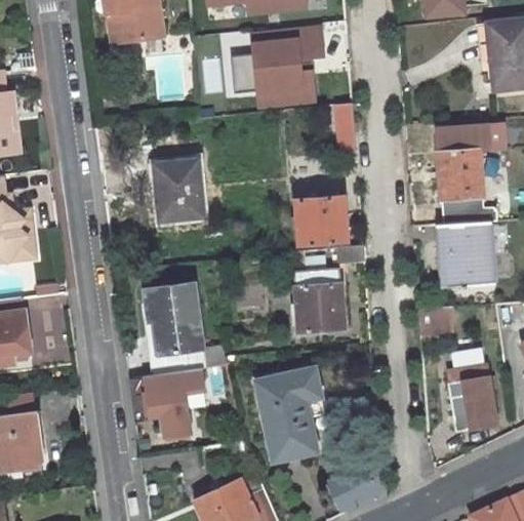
[(102,0),(105,15),(108,14),(111,44),(159,38),(153,0),(102,0)]
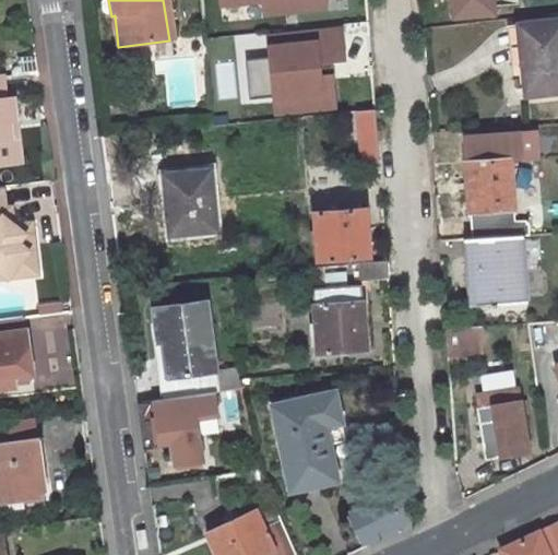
[(287,0),(259,0),(224,4),(230,69),(294,61),(287,0)]
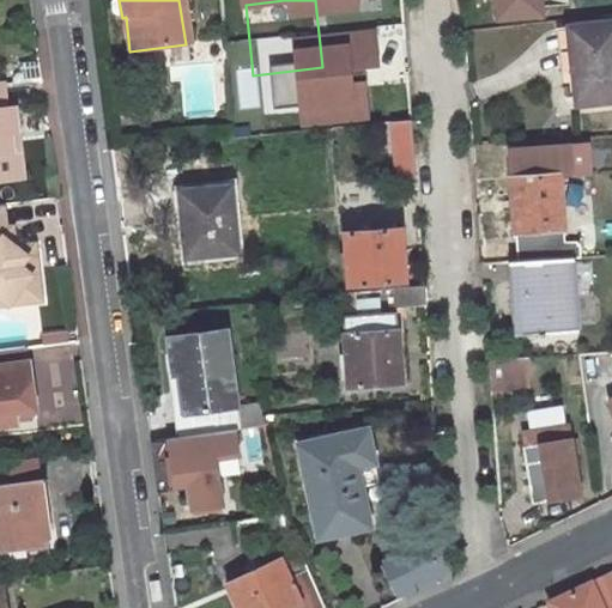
[(498,0),(500,16),(539,13),(538,0),(498,0)]
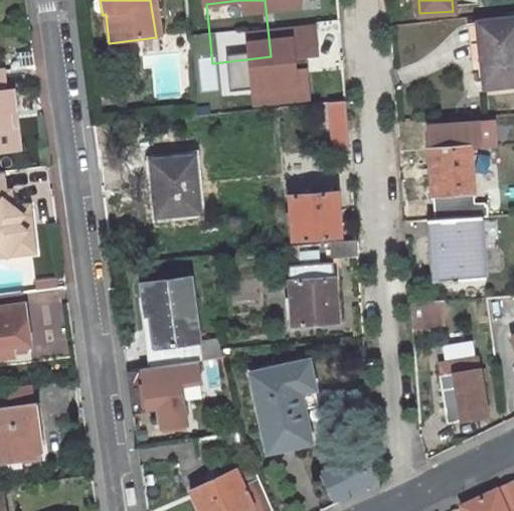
[(513,15),(475,20),(477,40),(479,59),(486,58),(488,76),(489,84),(513,81),(513,15)]
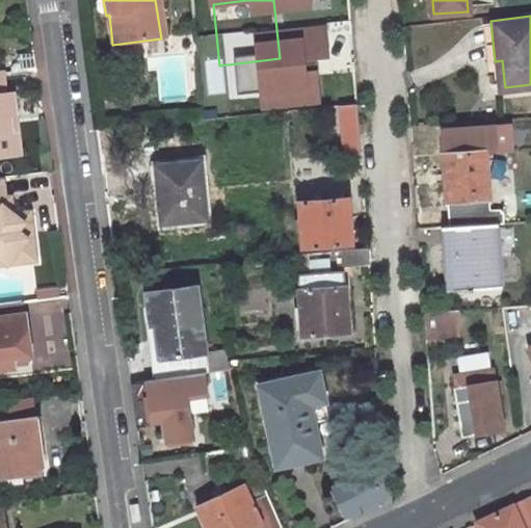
[(482,81),(504,79),(502,60),(495,61),(493,42),(479,43),(482,81)]
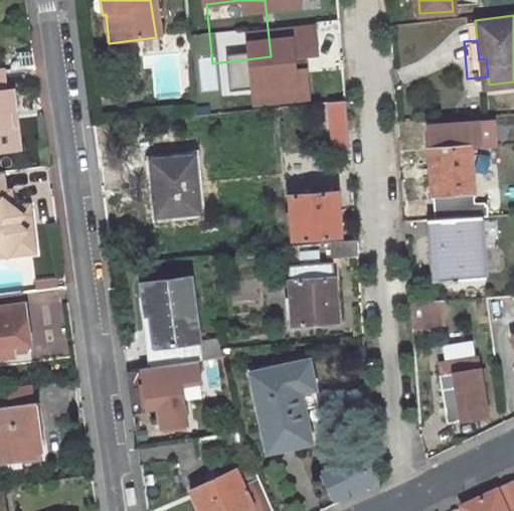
[(10,130),(8,114),(15,112),(13,90),(6,91),(4,72),(0,72),(0,154),(19,152),(17,129),(10,130)]
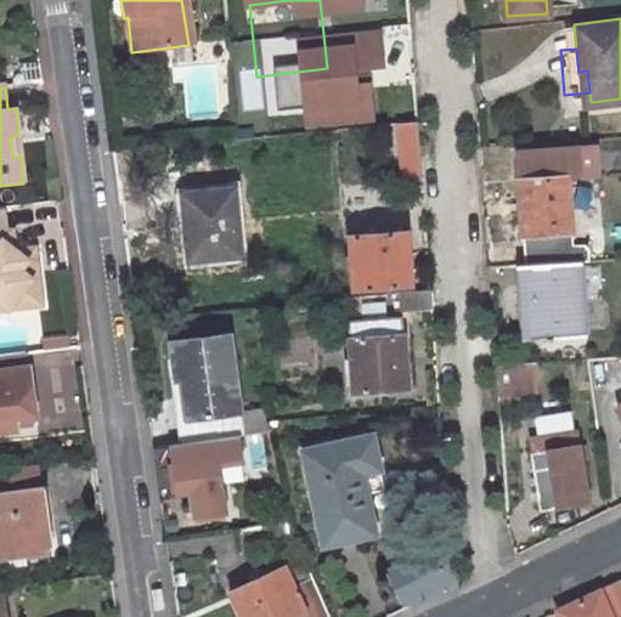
[(421,180),(416,123),(397,124),(397,134),(402,181),(421,180)]
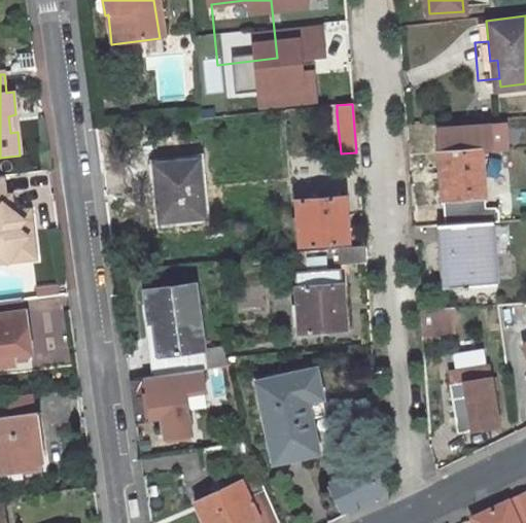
[(337,105),(319,107),(320,114),(337,113),(337,105)]
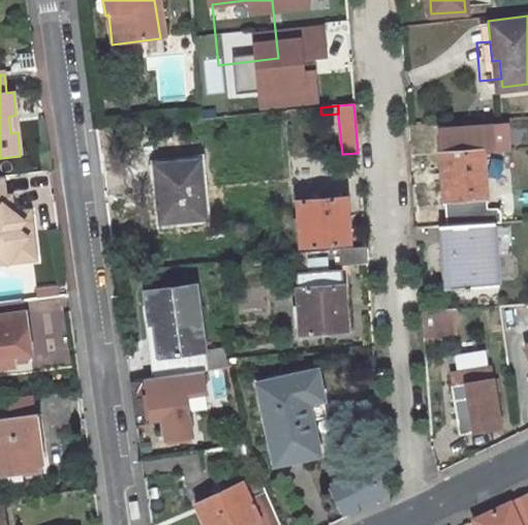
[(8,117),(10,133),(18,132),(16,115),(8,117)]
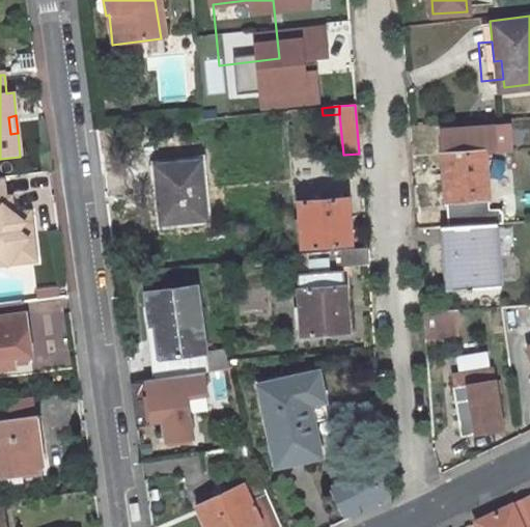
[(442,154),(447,225),(494,222),(500,222),(499,211),(489,210),(483,157),(490,157),(489,143),(478,144),(478,149),(442,154)]
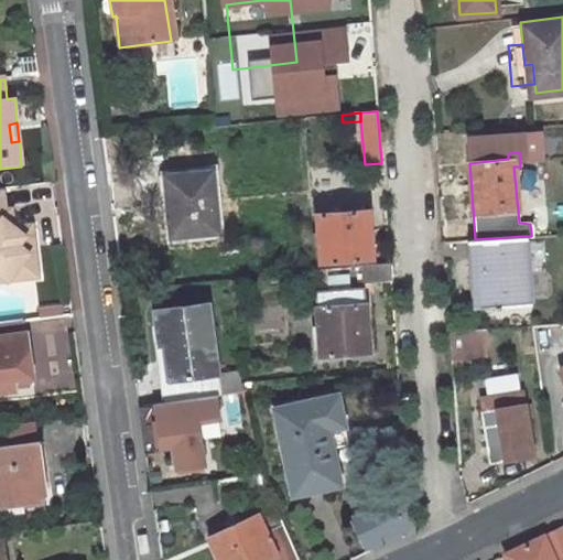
[(164,175),(170,236),(216,232),(210,171),(164,175)]
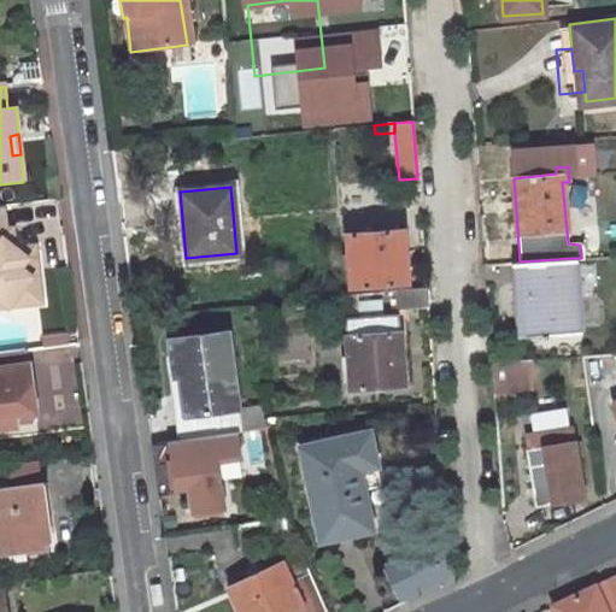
[(0,304),(5,309),(41,305),(35,254),(23,256),(6,245),(6,233),(4,209),(0,209),(0,304)]
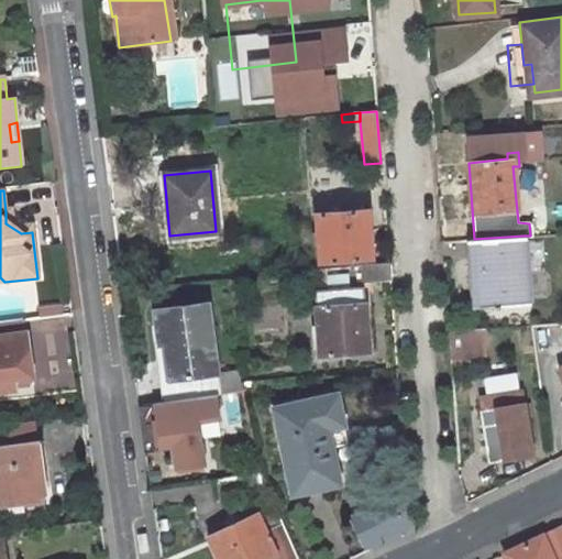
[(316,214),(319,270),(324,269),(361,265),(371,264),(366,209),(316,214)]
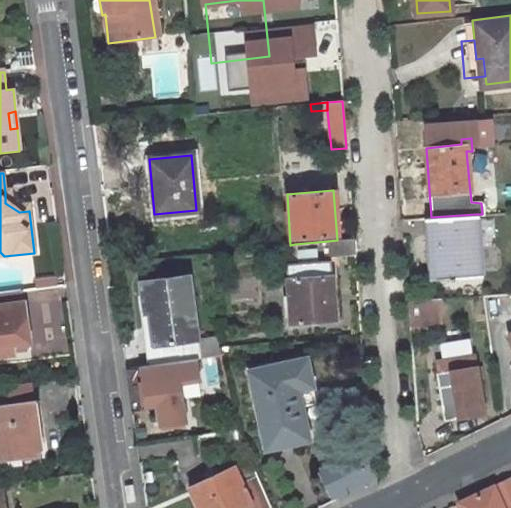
[(19,207),(10,200),(9,192),(5,193),(5,203),(19,212),(29,211),(28,206),(19,207)]
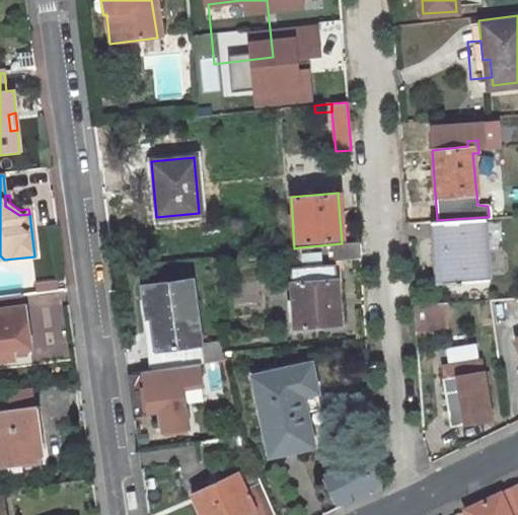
[(488,279),(483,217),(437,220),(442,283),(488,279)]
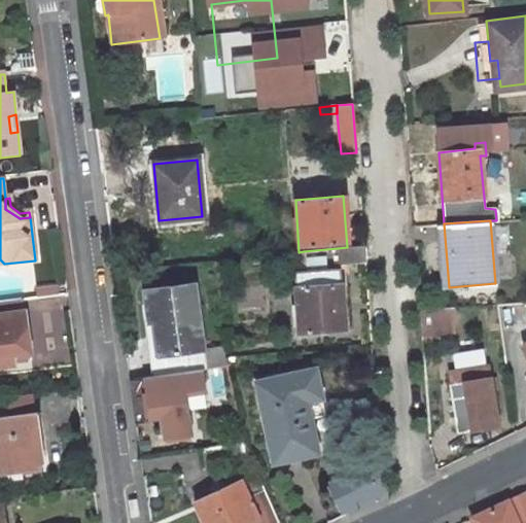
[(347,247),(338,248),(339,264),(363,263),(362,245),(347,247)]
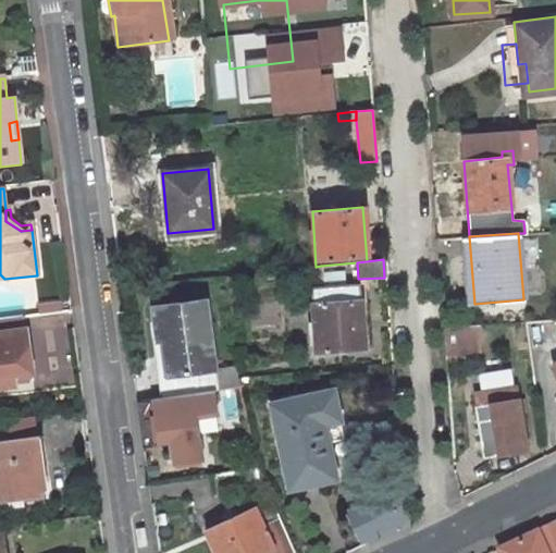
[(316,351),(359,347),(355,281),(323,282),(321,266),(316,267),(310,267),(316,351)]
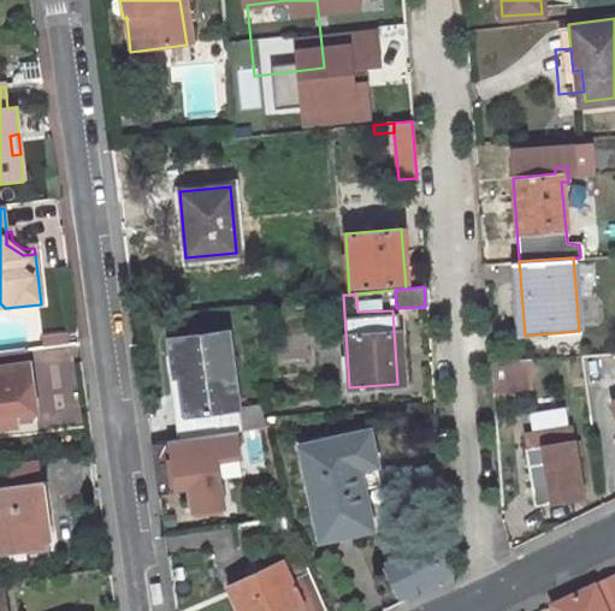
[(236,411),(224,334),(170,342),(175,380),(179,380),(189,438),(205,435),(208,435),(262,426),(261,416),(260,409),(236,411)]
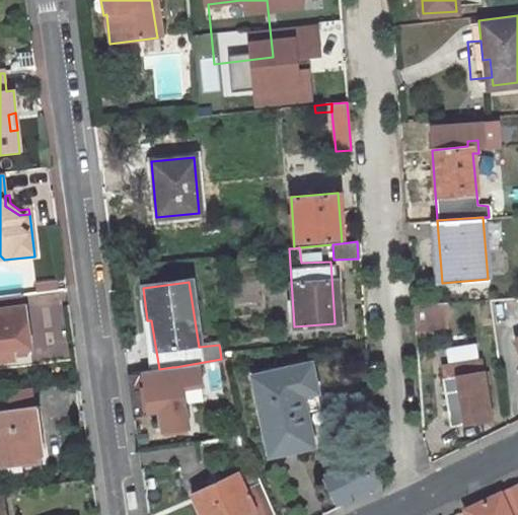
[(0,361),(10,360),(9,354),(28,351),(22,310),(20,310),(18,296),(0,298),(0,361)]
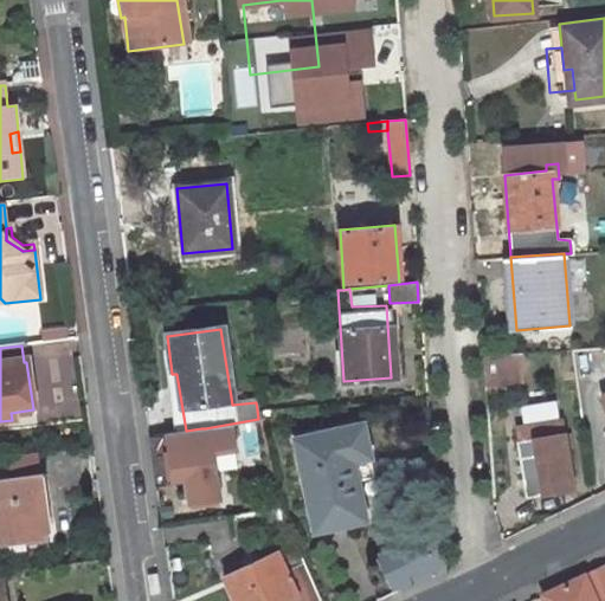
[(517,351),(481,354),(483,383),(520,382),(517,351)]
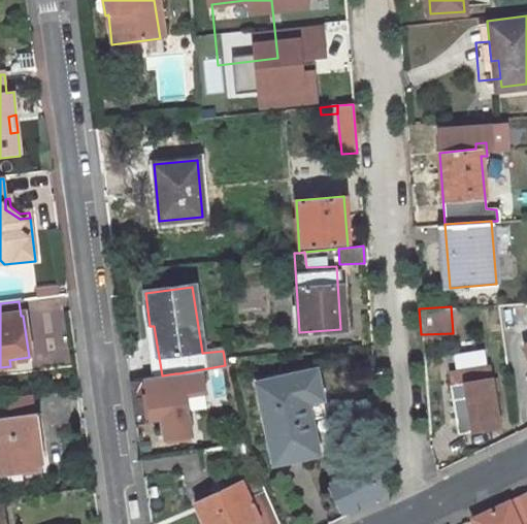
[(495,425),(487,364),(453,369),(455,382),(450,383),(455,416),(468,414),(470,428),(495,425)]
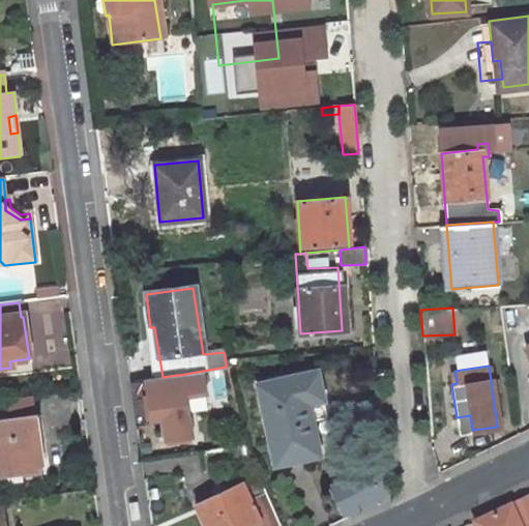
[(313,419),(309,402),(324,399),(318,370),(258,384),(269,437),(314,424),(313,419)]
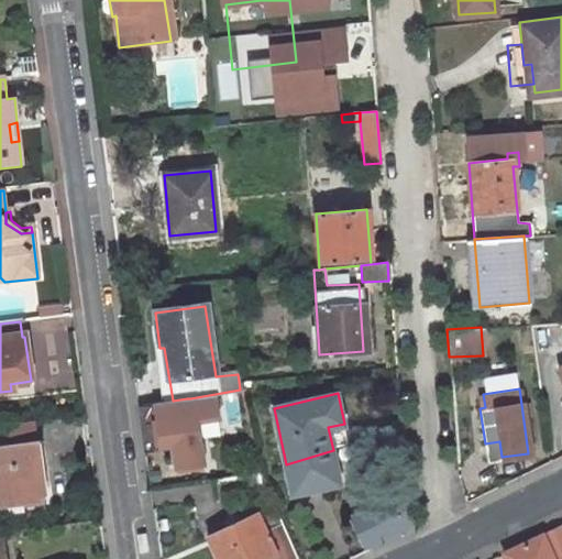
[(173,401),(138,407),(143,448),(172,444),(175,467),(200,462),(190,398),(187,398),(173,401)]
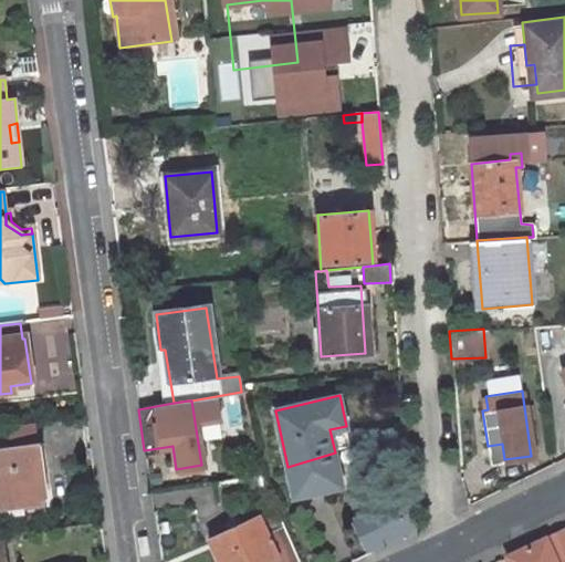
[(330,429),(334,448),(349,445),(346,426),(330,429)]
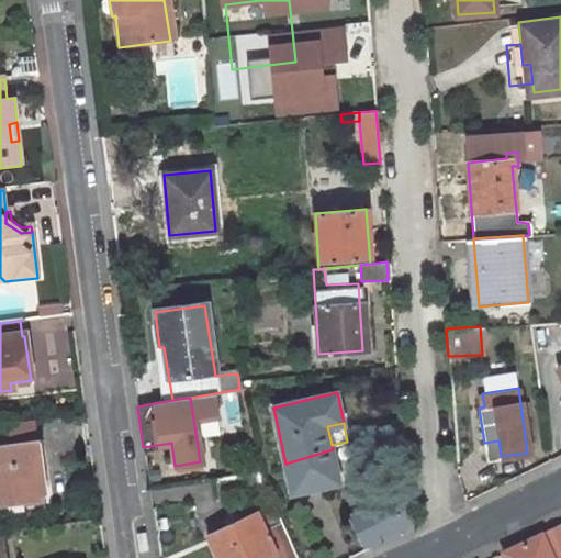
[(484,443),(486,458),(501,456),(498,441),(484,443)]
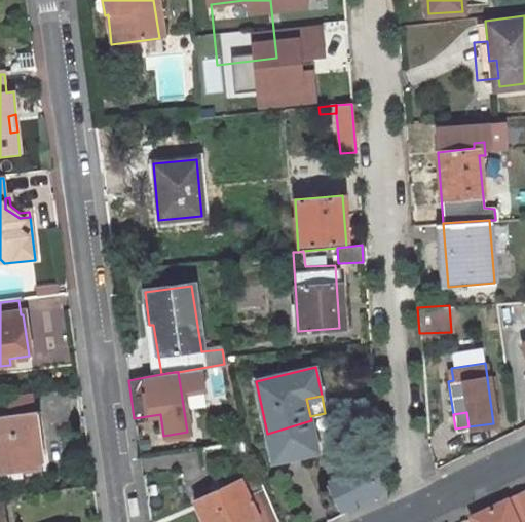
[(35,413),(0,417),(0,438),(1,446),(0,446),(0,476),(42,470),(35,413)]
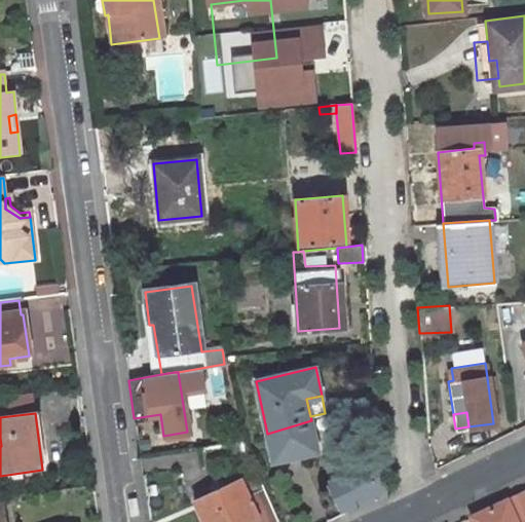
[(272,460),(316,450),(311,420),(267,434),(272,460)]
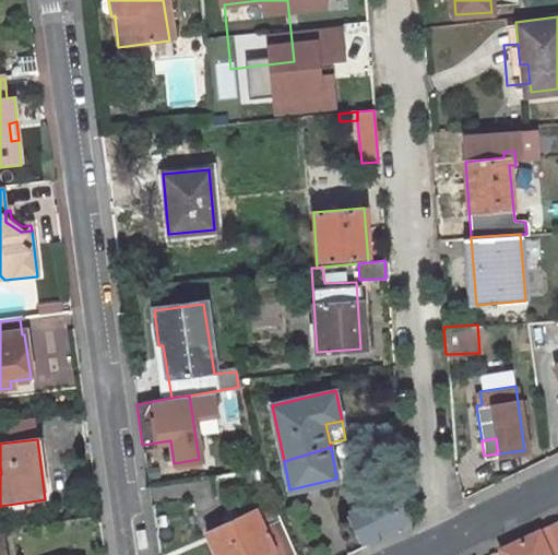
[(401,491),(345,517),(358,543),(405,521),(401,491)]
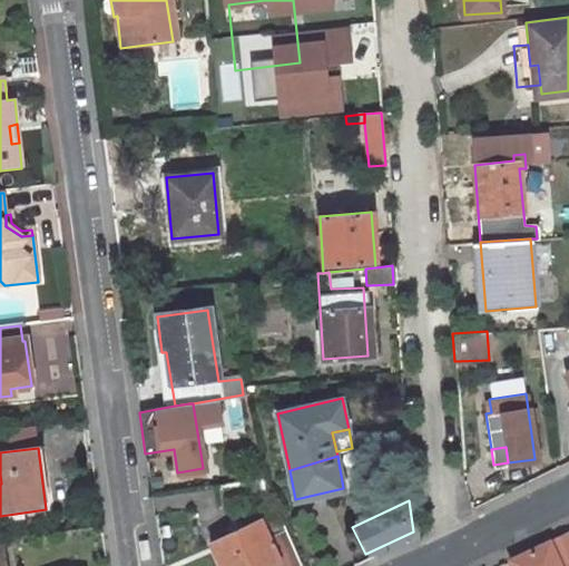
[(302,565),(277,510),(208,542),(219,565),(264,565),(277,559),(280,565),(302,565)]
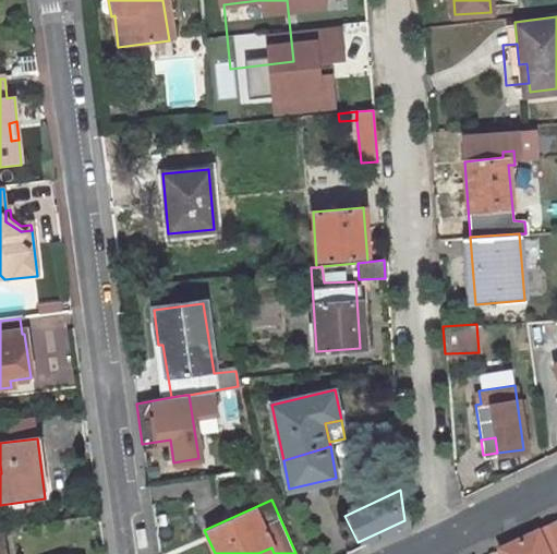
[(556,553),(556,522),(501,549),(504,553),(556,553)]
